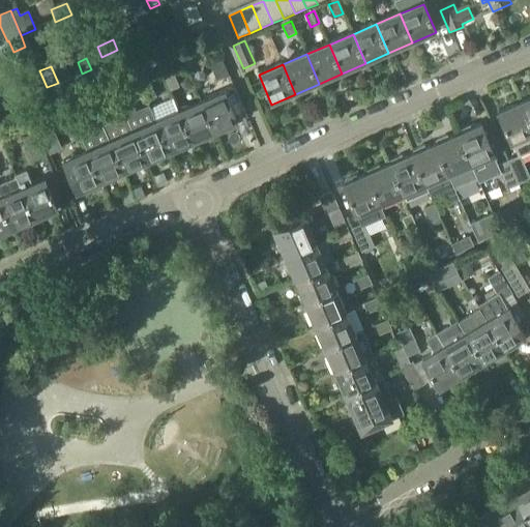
[(170,92),(179,88),(174,75),(164,79),(170,92)]
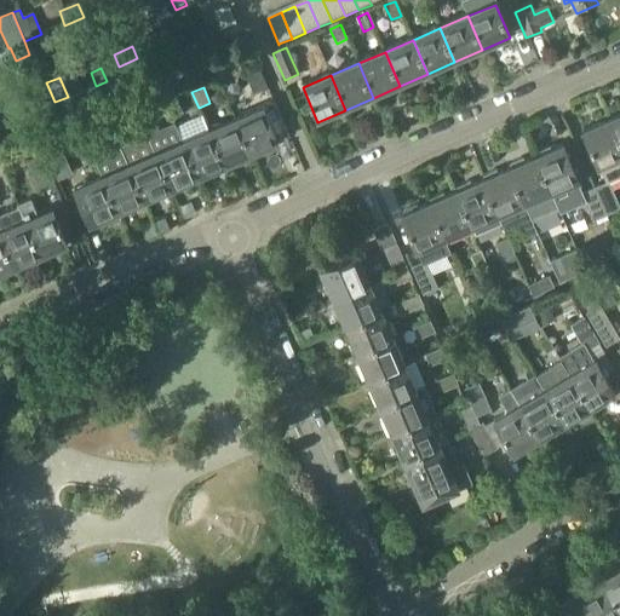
[(171,120),(183,115),(177,98),(164,103),(171,120)]
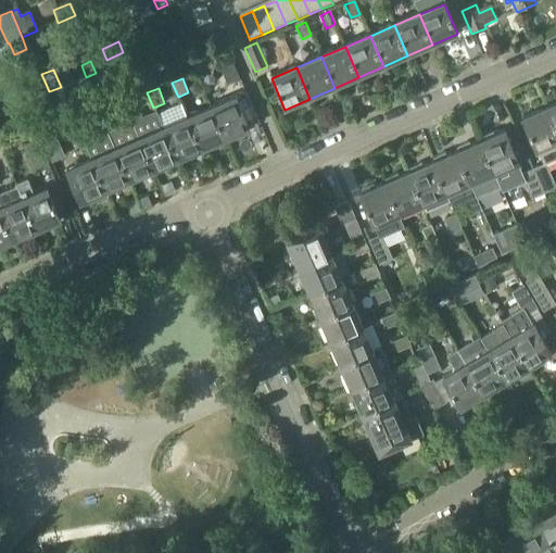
[(211,108),(225,140),(249,129),(235,97),(211,108)]
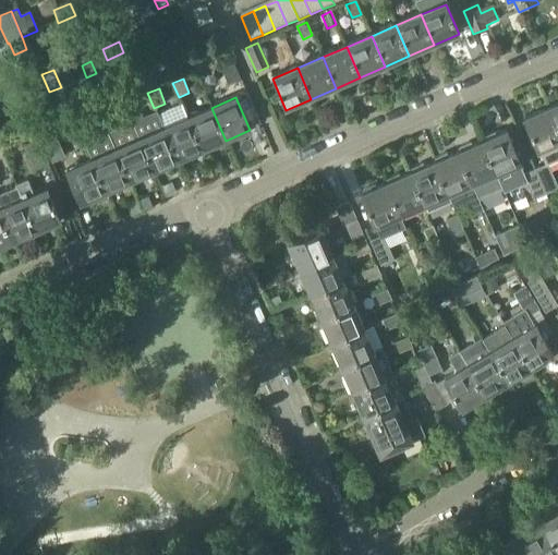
[(165,128),(179,161),(203,151),(189,118),(187,118),(182,106),(159,116),(165,128)]
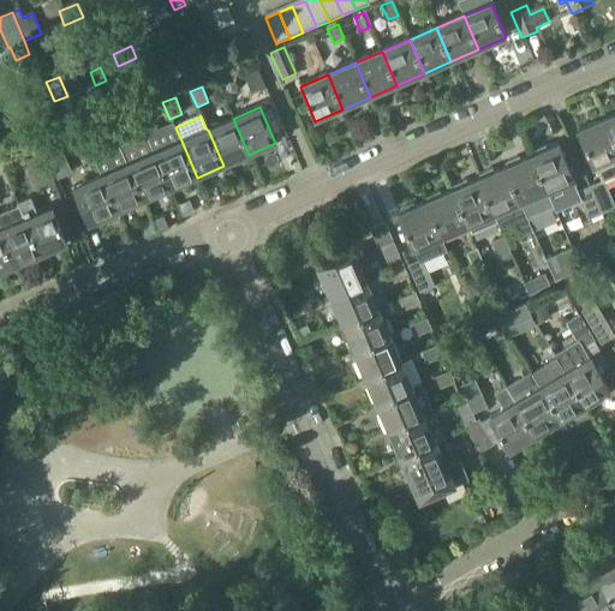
[(224,166),(249,155),(233,119),(208,130),(224,166)]
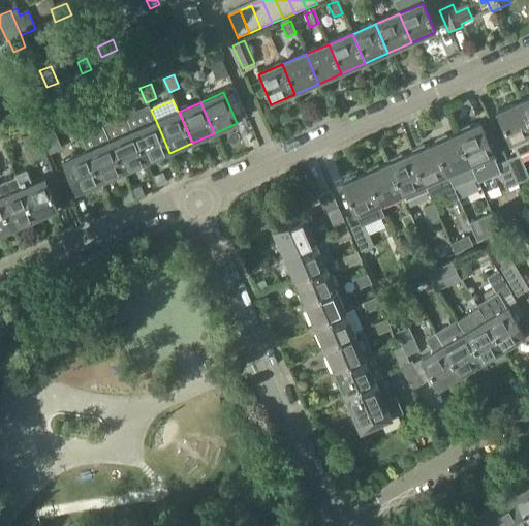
[(519,158),(507,163),(518,186),(528,180),(520,158),(528,153),(528,122),(521,103),(498,114),(511,145),(512,144),(519,158)]
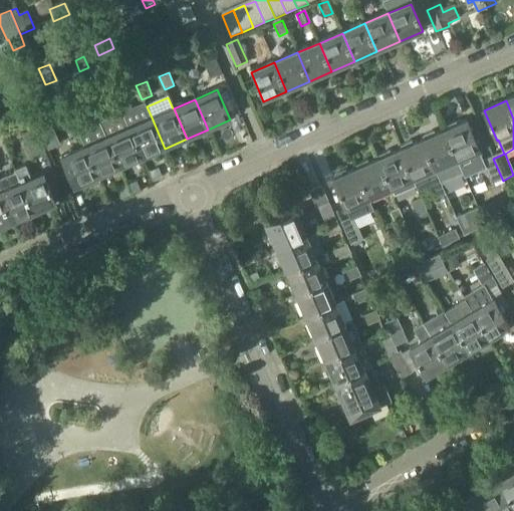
[(120,108),(122,113),(129,128),(142,159),(165,149),(152,117),(147,106),(145,103),(132,109),(130,104),(120,108)]
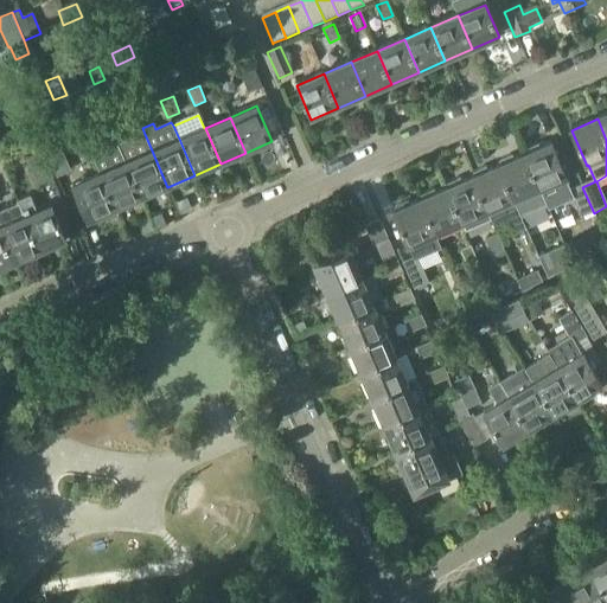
[(145,134),(120,145),(127,161),(142,198),(144,197),(167,187),(152,151),(145,134)]
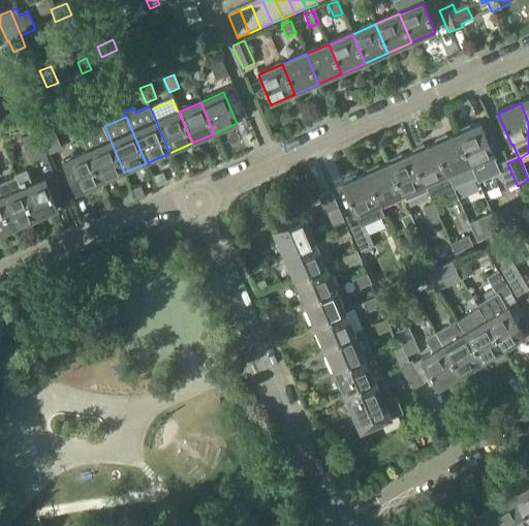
[(50,155),(61,150),(48,118),(35,123),(50,155)]
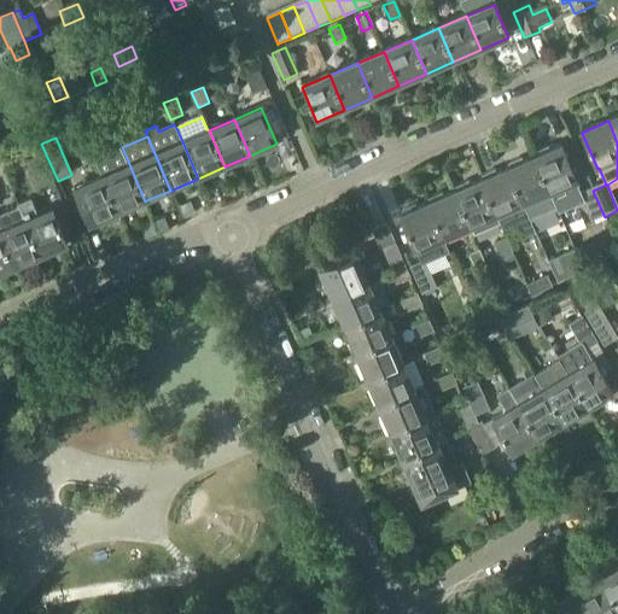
[(555,208),(581,197),(575,183),(577,182),(561,146),(534,158),(549,194),(555,208)]
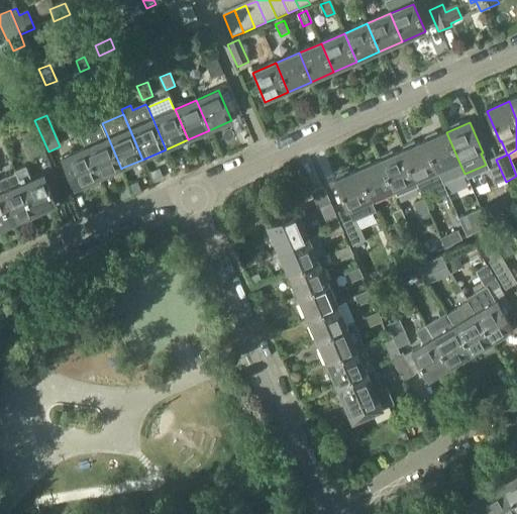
[(85,148),(86,147),(99,179),(121,169),(108,137),(102,123),(79,134),(85,148)]
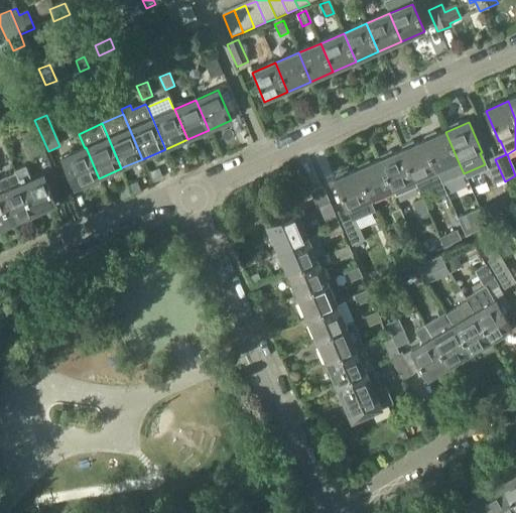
[(32,158),(43,153),(34,131),(22,136),(32,158)]
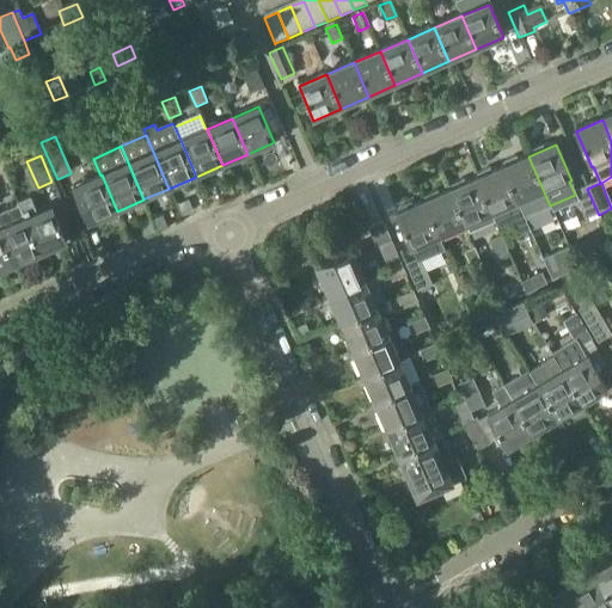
[(518,204),(519,203),(544,192),(528,157),(501,169),(518,204)]
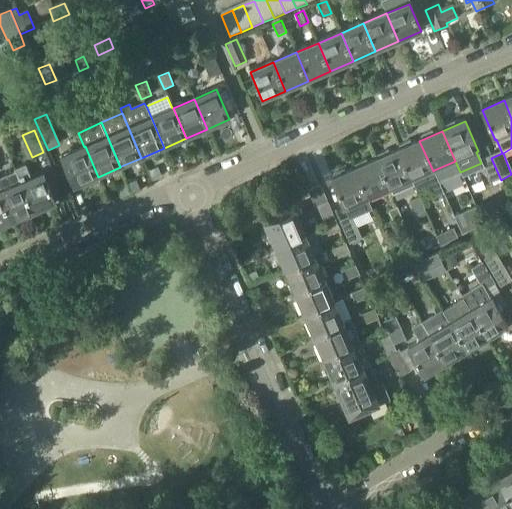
[(433,171),(419,141),(398,150),(411,180),(412,180),(417,192),(430,187),(435,198),(444,194),(434,170),(433,171)]
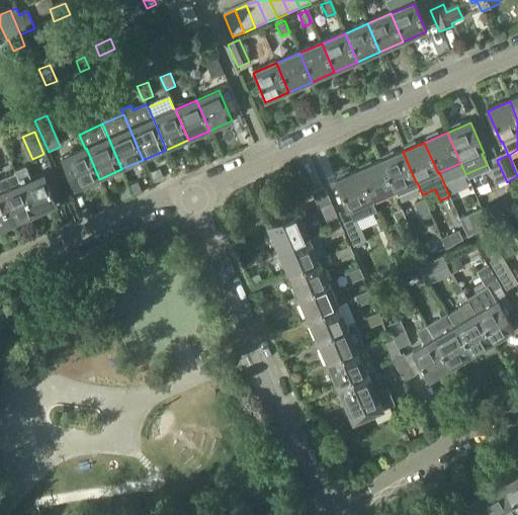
[(62,159),(75,189),(99,179),(86,148),(85,149),(62,159)]
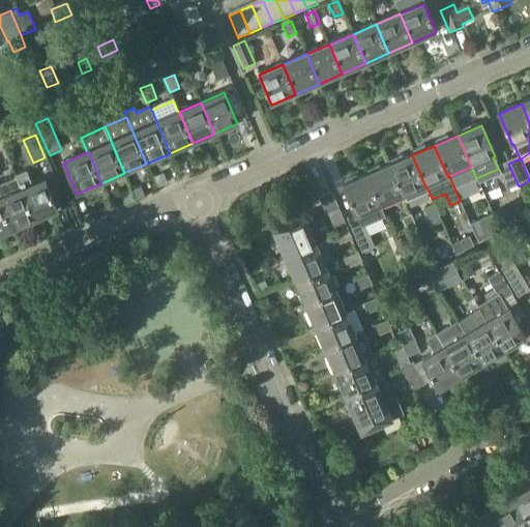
[(403,197),(425,186),(412,155),(389,166),(403,197)]
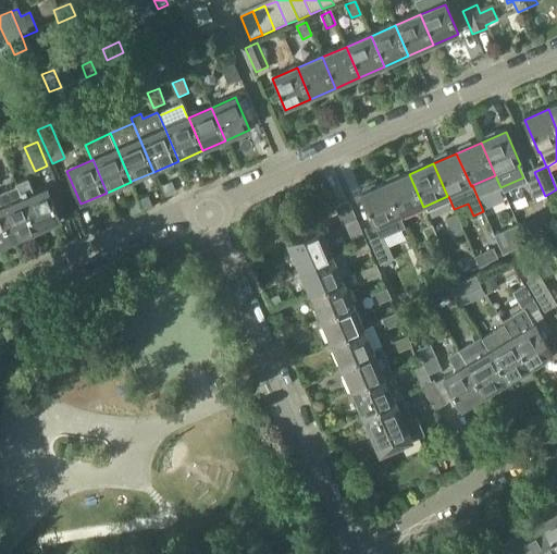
[(533,200),(545,196),(534,172),(522,176),(533,200)]
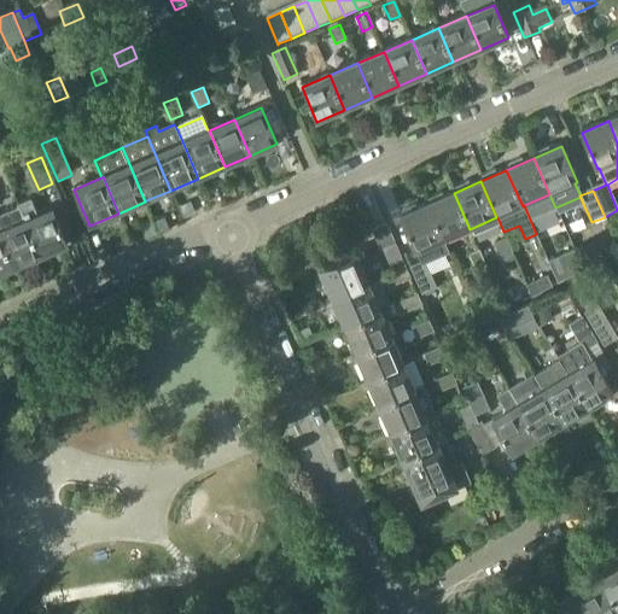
[(443,241),(470,229),(454,193),(427,205),(443,241)]
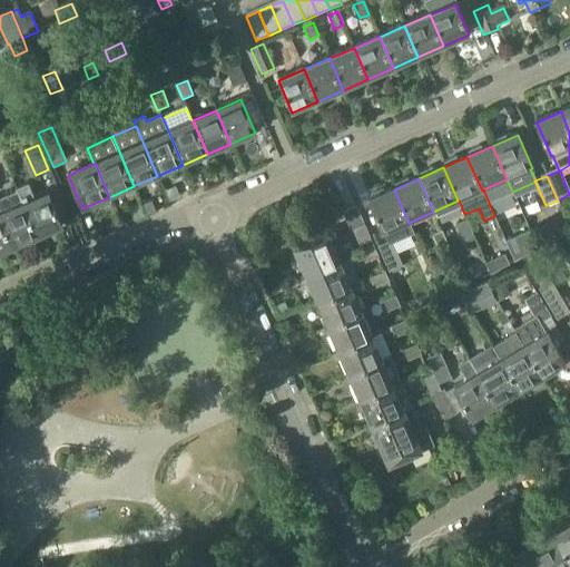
[(35,198),(29,185),(17,191),(22,204),(38,237),(61,227),(47,194),(35,198)]
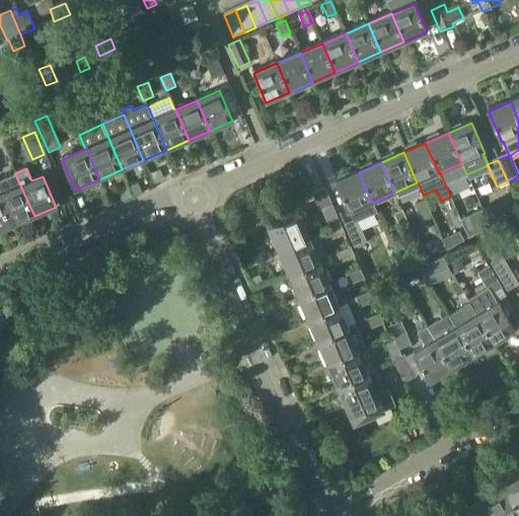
[(350,213),(372,203),(359,172),(337,182),(350,213)]
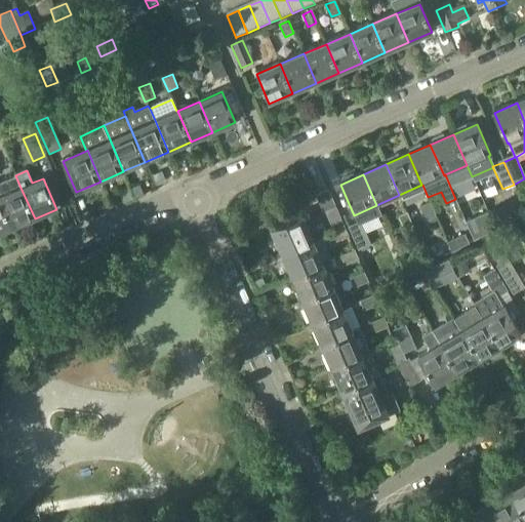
[(35,218),(21,188),(15,175),(15,177),(0,184),(0,200),(12,229),(35,218)]
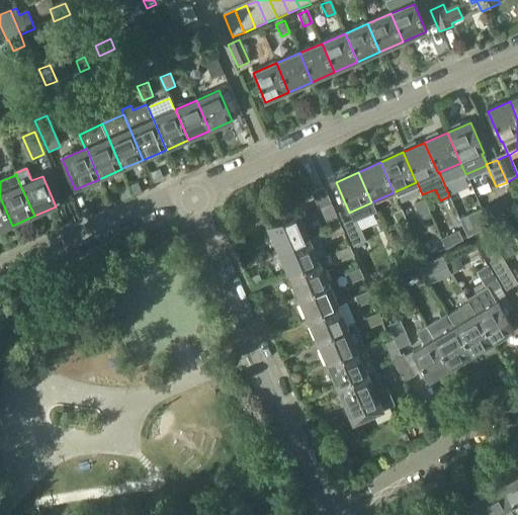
[(0,230),(12,226),(0,197),(0,230)]
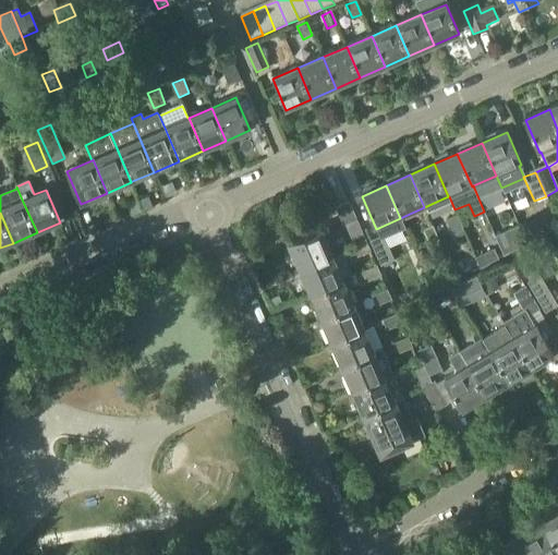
[(447,220),(453,237),(464,232),(458,216),(447,220)]
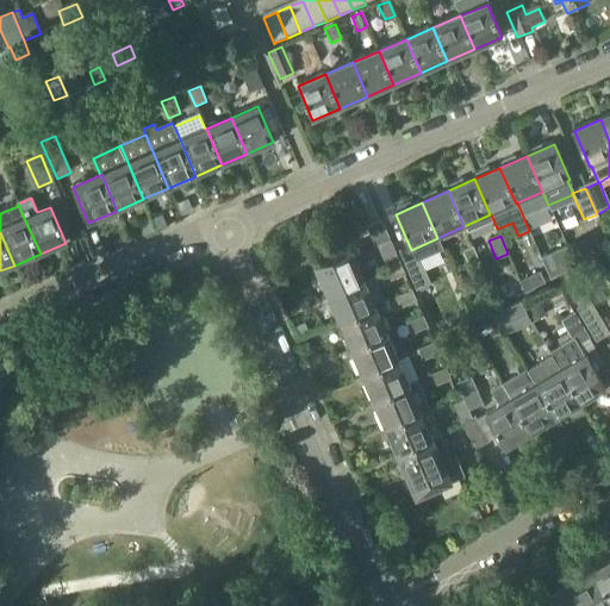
[(377,247),(387,273),(402,267),(390,241),(377,247)]
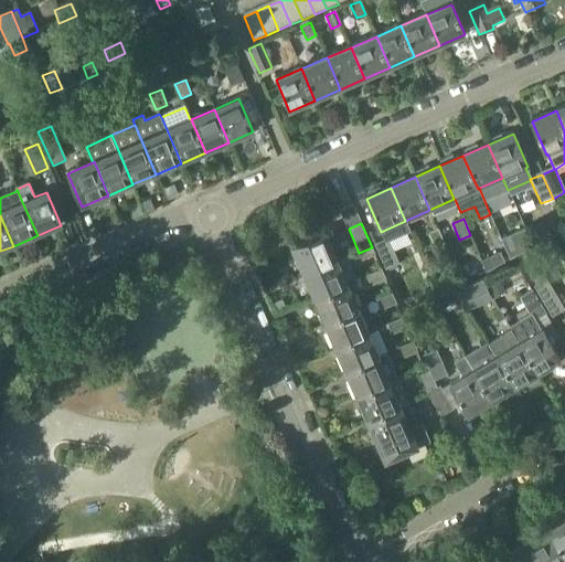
[(446,245),(439,230),(428,234),(435,250),(446,245)]
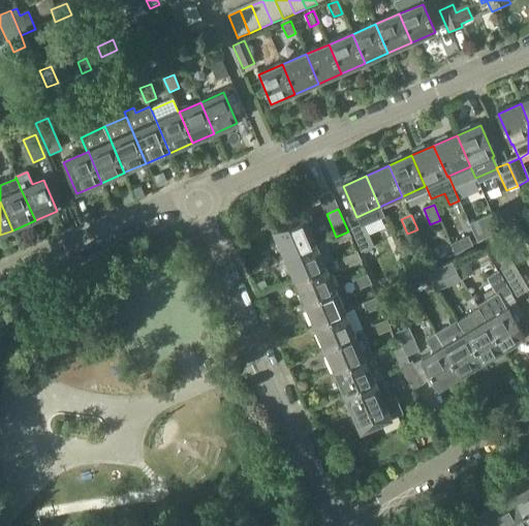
[(492,215),(469,224),(477,243),(499,233),(492,215)]
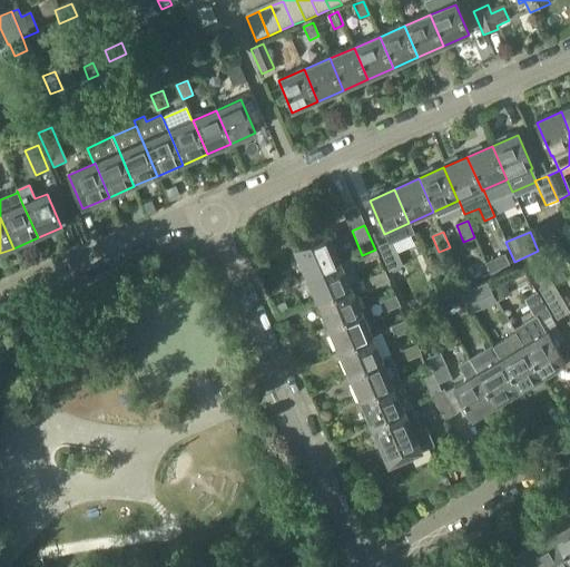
[(307,279),(341,264),(330,236),(296,251),(307,279)]
